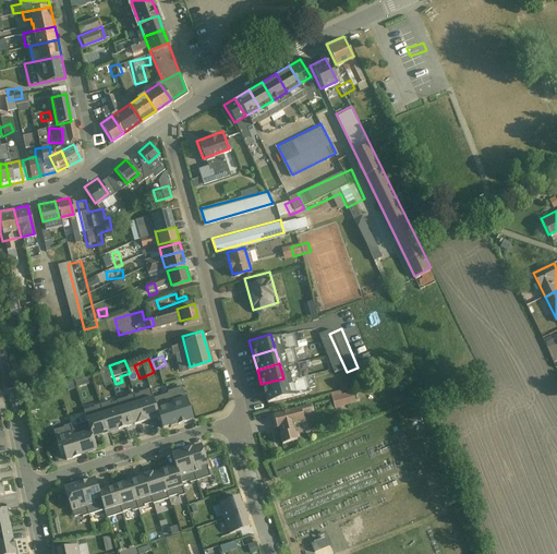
[(265,398),(287,392),(283,378),(261,384),(265,398)]
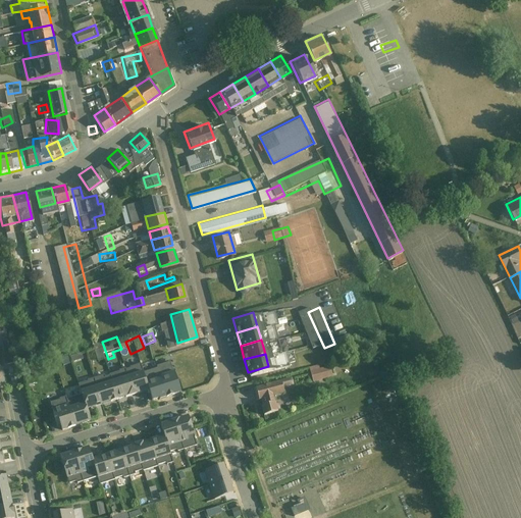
[(167,395),(183,390),(175,369),(174,369),(171,359),(158,363),(158,365),(167,395)]
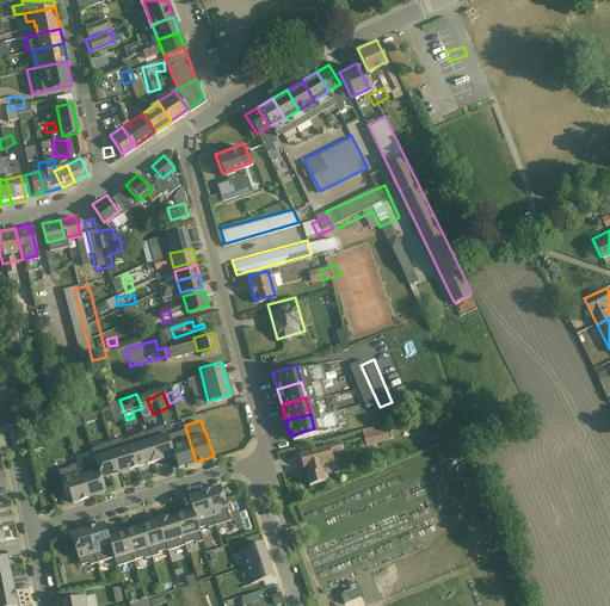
[(166,456),(176,452),(168,432),(166,422),(154,426),(154,427),(148,428),(158,458),(166,456)]
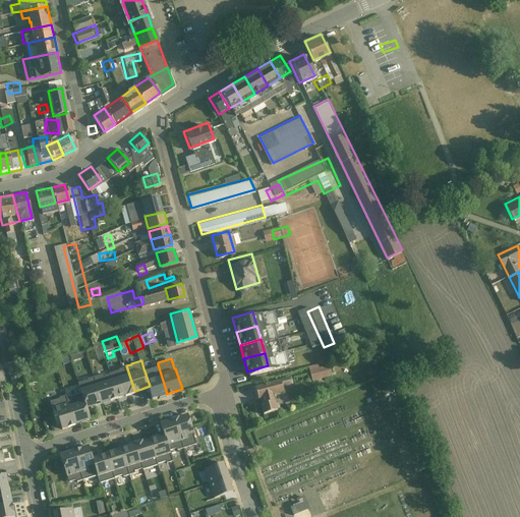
[(341,376),(339,363),(329,365),(328,363),(320,365),(323,380),(341,376)]
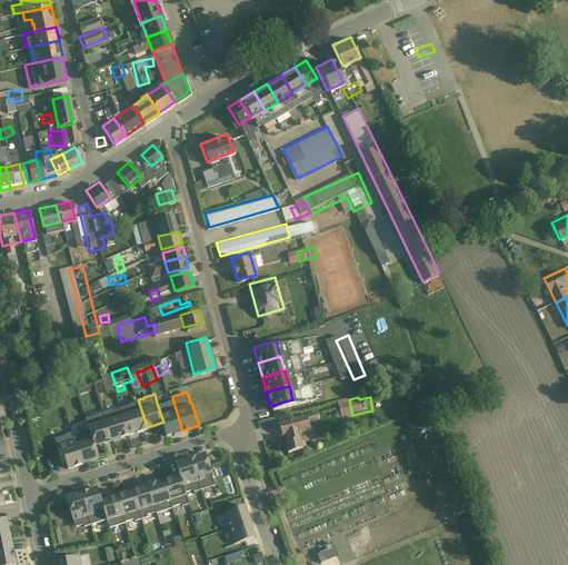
[(130,433),(147,427),(138,399),(138,398),(132,400),(132,402),(121,405),(121,406),(130,433)]
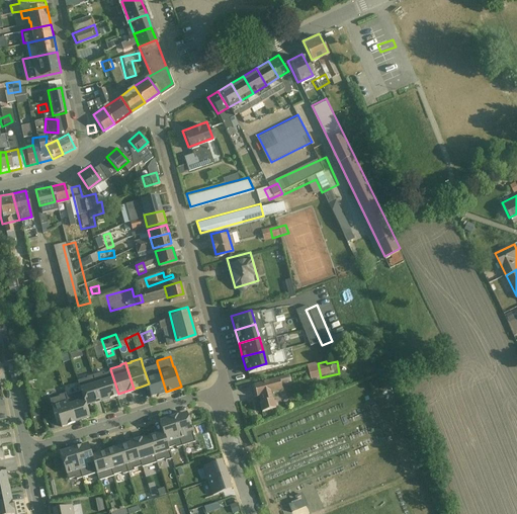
[(157,362),(143,366),(149,383),(152,395),(159,393),(160,394),(166,392),(157,362)]
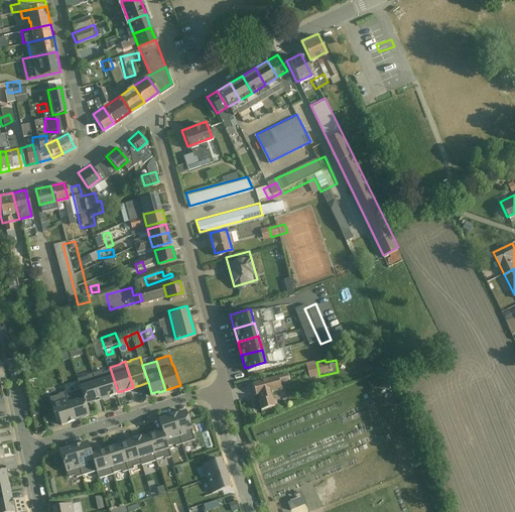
[(105,368),(94,371),(103,397),(118,392),(110,368),(105,370),(105,368)]
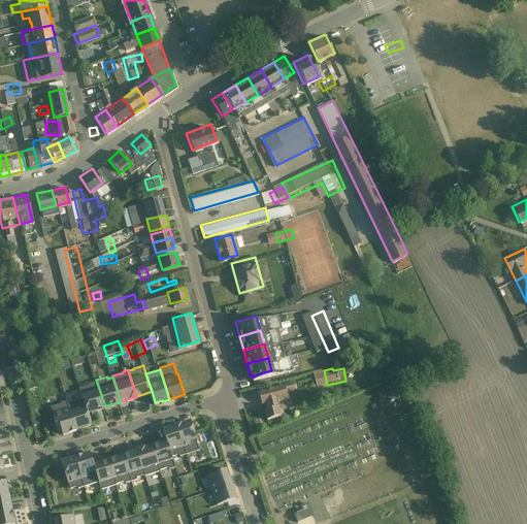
[(97,408),(105,406),(96,380),(91,382),(91,383),(80,386),(85,396),(89,411),(97,408)]
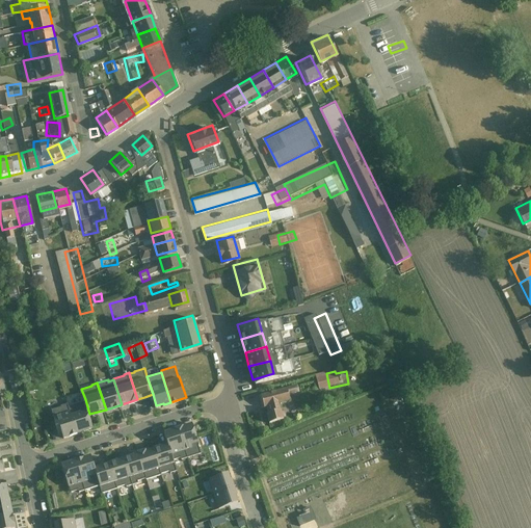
[(288,398),(284,385),(257,393),(261,405),(269,403),(270,408),(265,410),(268,420),(283,416),(277,400),(288,398)]
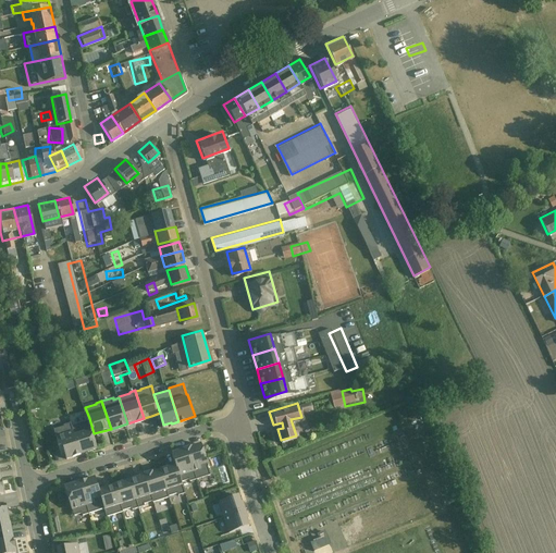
[(89,418),(72,424),(82,452),(94,447),(98,446),(94,433),(89,418)]
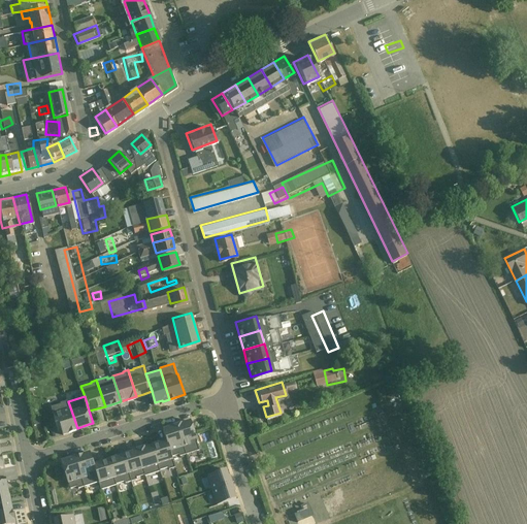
[(64,432),(77,428),(68,401),(68,398),(62,400),(62,401),(52,404),(56,415),(55,416),(59,428),(62,427),(64,432)]
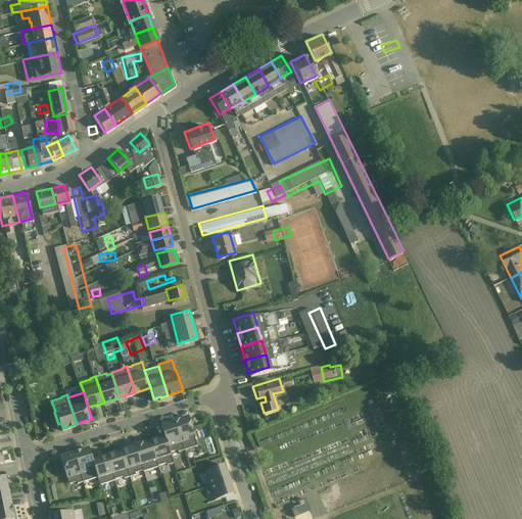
[(196,435),(190,415),(183,417),(183,416),(176,418),(185,447),(198,443),(196,435)]
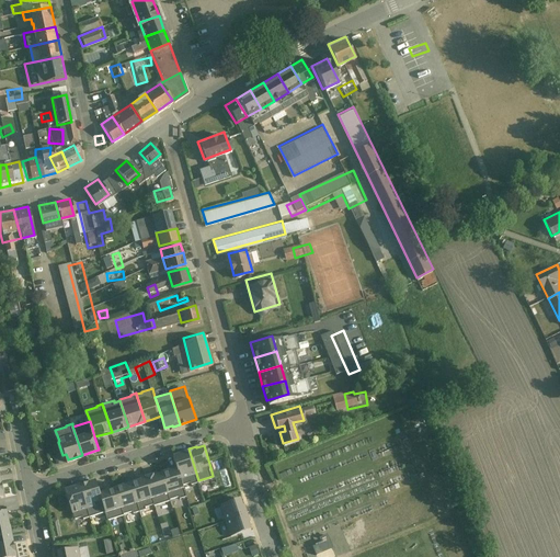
[(182,452),(174,454),(178,466),(183,482),(192,480),(192,482),(198,480),(189,448),(181,452),(182,452)]
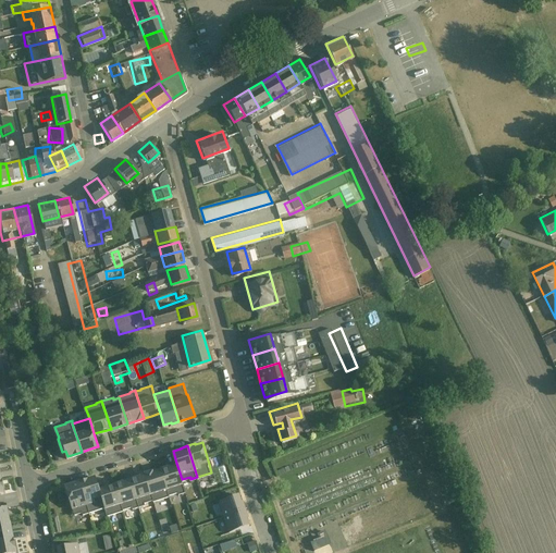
[(176,463),(161,468),(170,493),(178,490),(180,492),(185,491),(182,479),(176,463)]
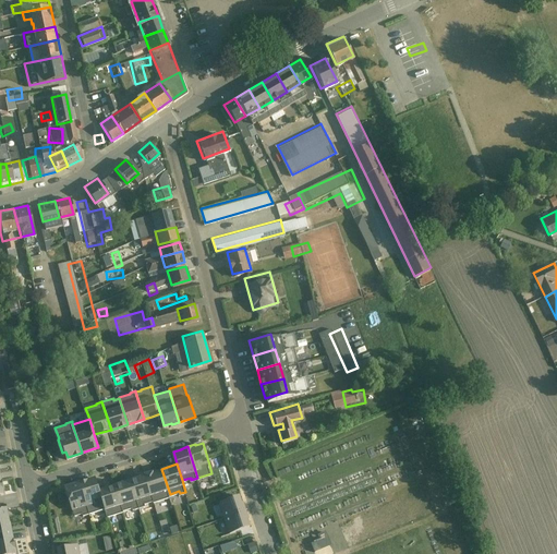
[(161,469),(146,473),(155,498),(155,501),(170,495),(170,494),(161,469)]
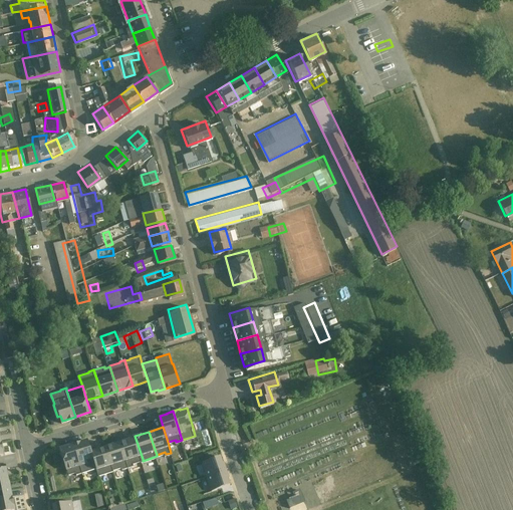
[(134,462),(143,459),(135,436),(120,441),(129,466),(135,464),(134,462)]
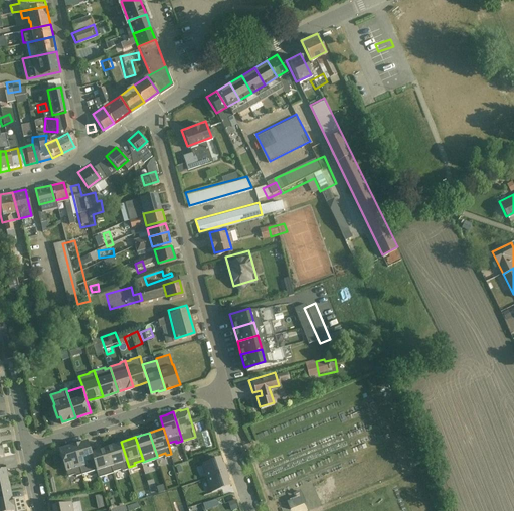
[(82,472),(98,467),(93,451),(89,440),(73,444),(82,472)]
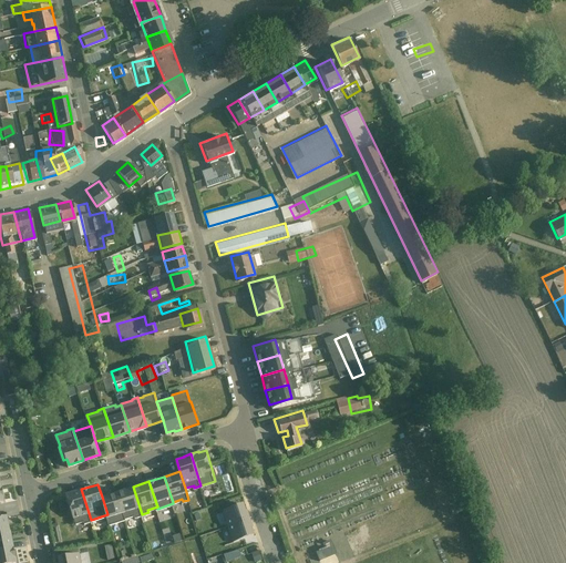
[(133,487),(117,492),(125,518),(135,514),(135,517),(142,514),(133,487)]
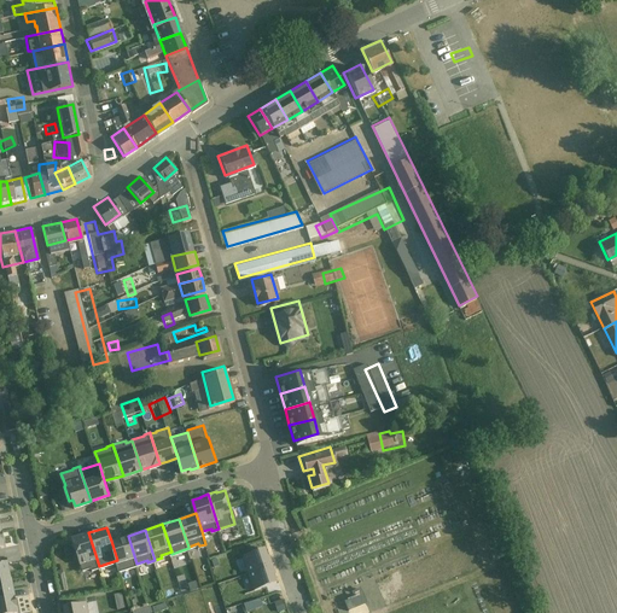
[(88,532),(73,537),(81,562),(83,570),(92,566),(93,568),(99,566),(88,532)]
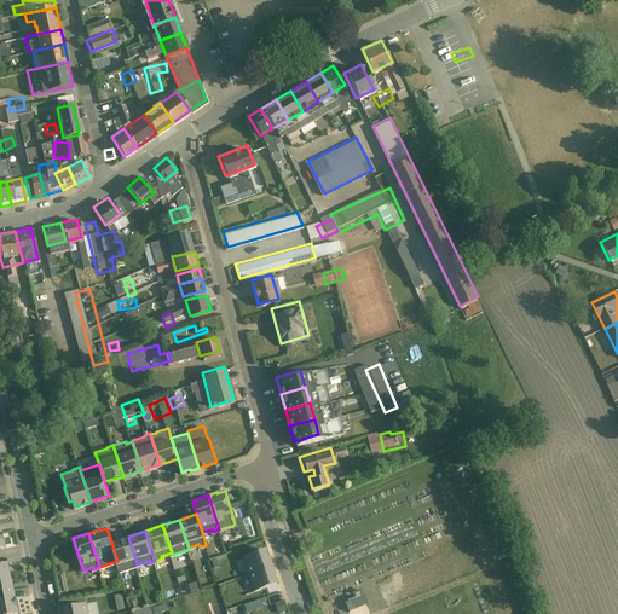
[(138,565),(137,565),(128,537),(128,536),(117,539),(111,542),(117,561),(120,571),(138,565)]
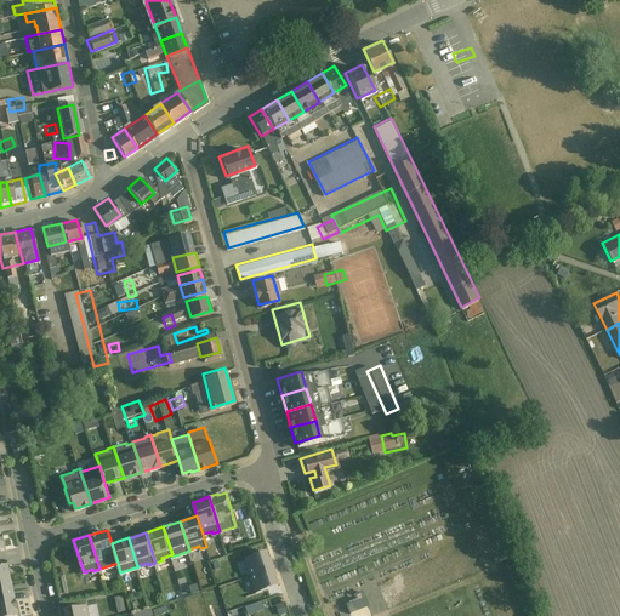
[(250,574),(274,565),(272,557),(271,557),(267,548),(245,557),(250,574)]
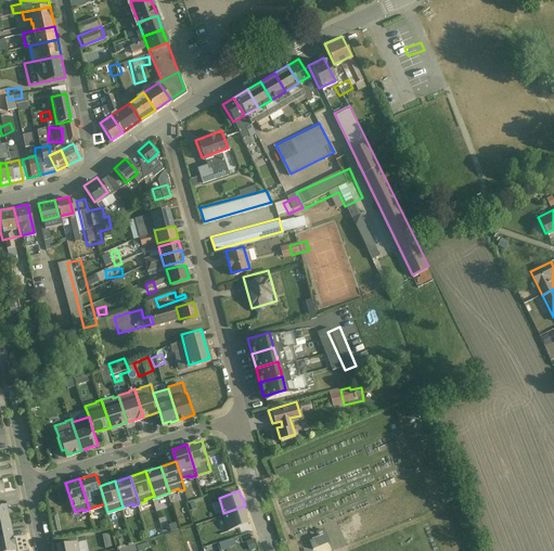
[(0,520),(10,519),(7,503),(0,504),(0,520)]
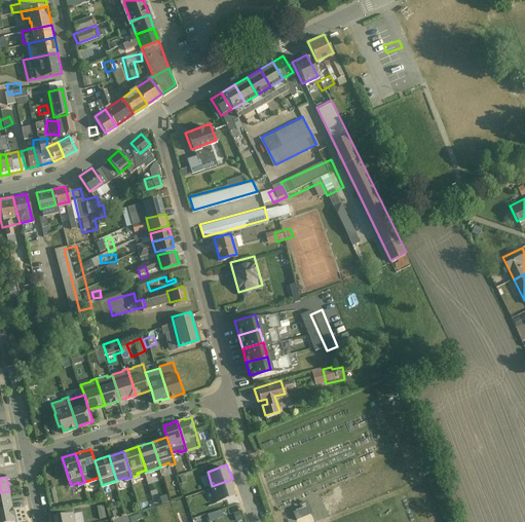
[(212,486),(217,500),(236,494),(234,487),(235,487),(232,479),(212,486)]
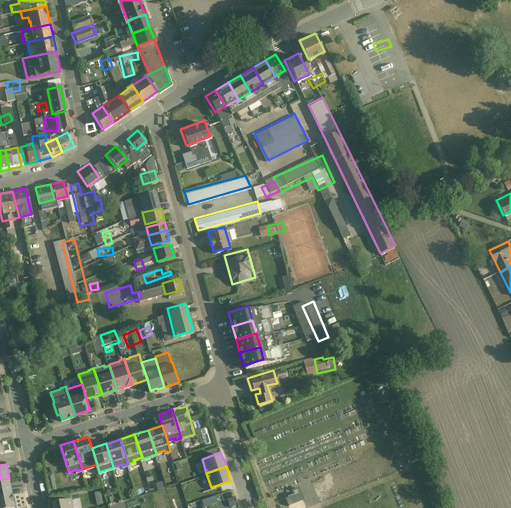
[(0,479),(0,495),(12,493),(9,478),(0,479)]
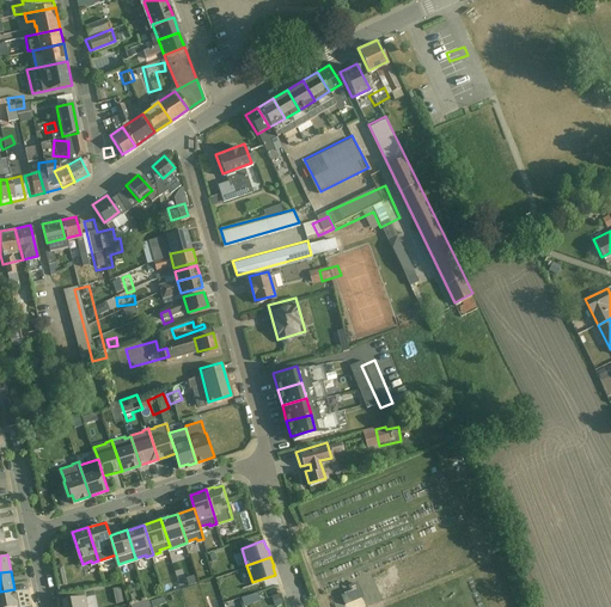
[(8,606),(18,605),(14,589),(0,592),(0,606),(8,606)]
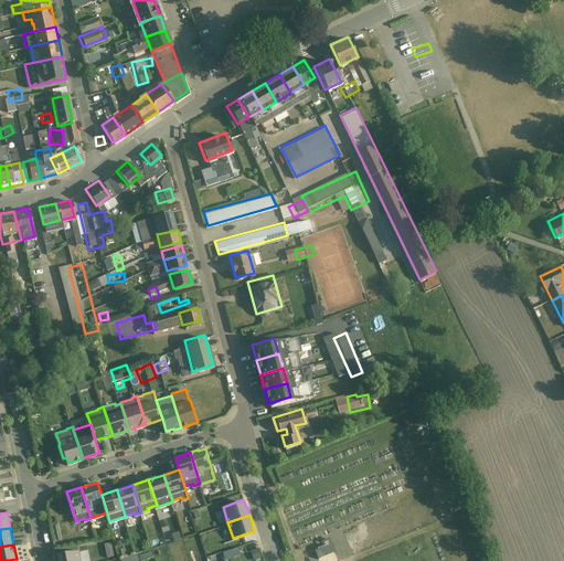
[(82,560),(80,549),(57,553),(59,560),(82,560)]
